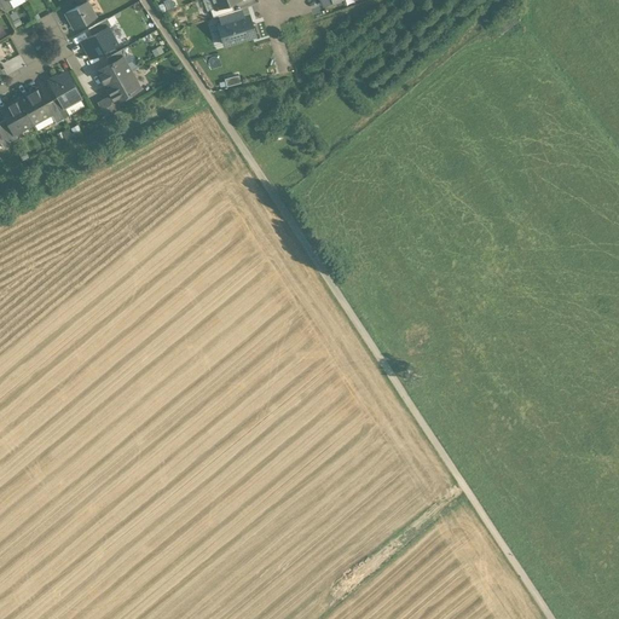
[(6,0),(7,0),(6,0),(0,0),(0,3),(5,12),(12,9),(7,0),(6,0)]
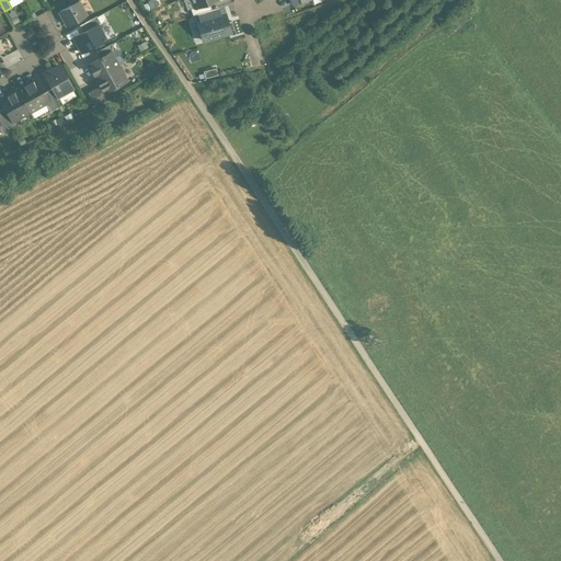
[(86,15),(78,2),(70,6),(59,12),(67,26),(86,15)]
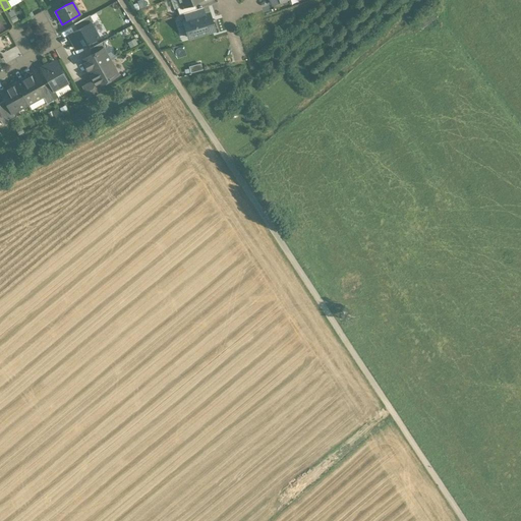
[(193,3),(180,8),(180,7),(176,9),(179,15),(184,13),(196,9),(193,3)]
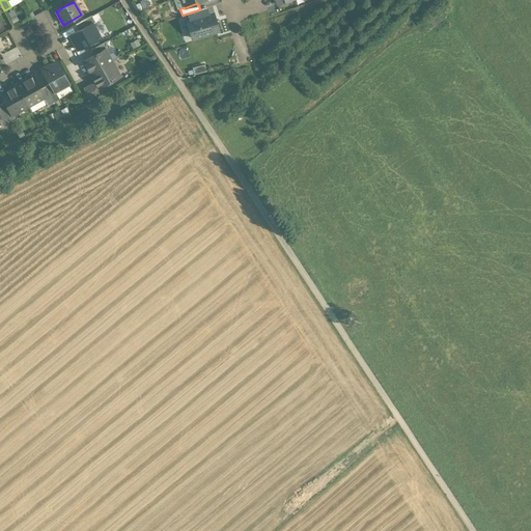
[(200,9),(188,14),(190,21),(207,16),(205,8),(200,9)]
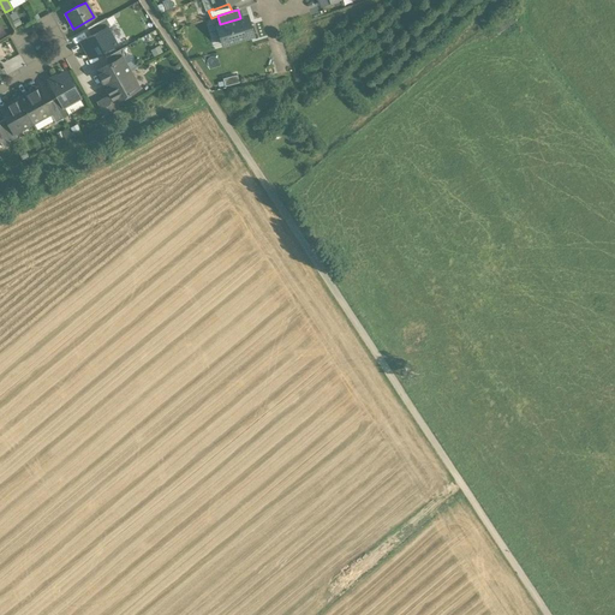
[(220,24),(216,25),(222,46),(252,36),(246,17),(220,24)]
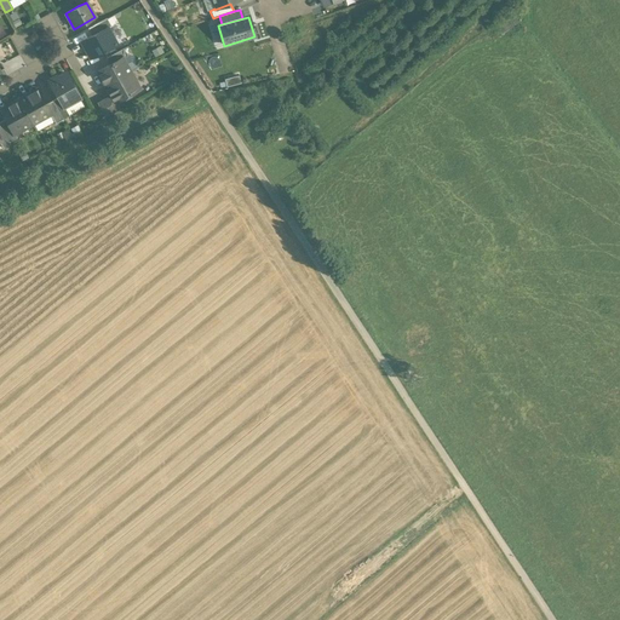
[(92,35),(108,27),(110,26),(107,19),(89,29),(92,35)]
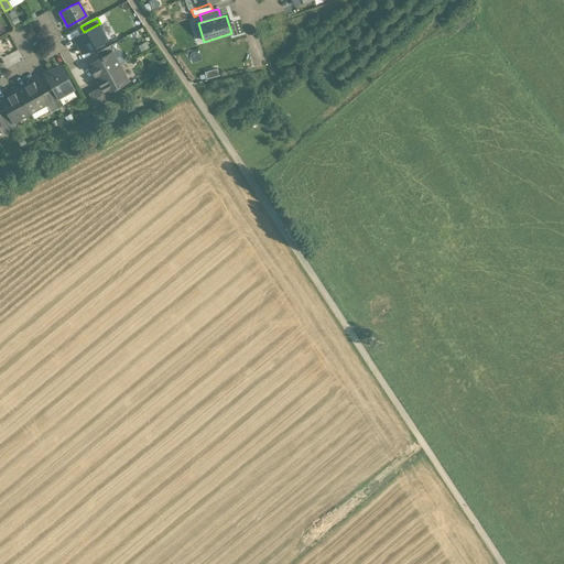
[(84,32),(74,38),(82,53),(93,47),(106,40),(98,24),(84,32)]
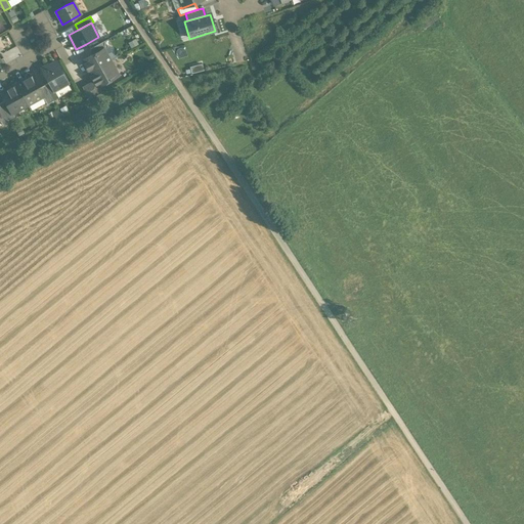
[(89,49),(101,43),(98,37),(86,44),(89,49)]
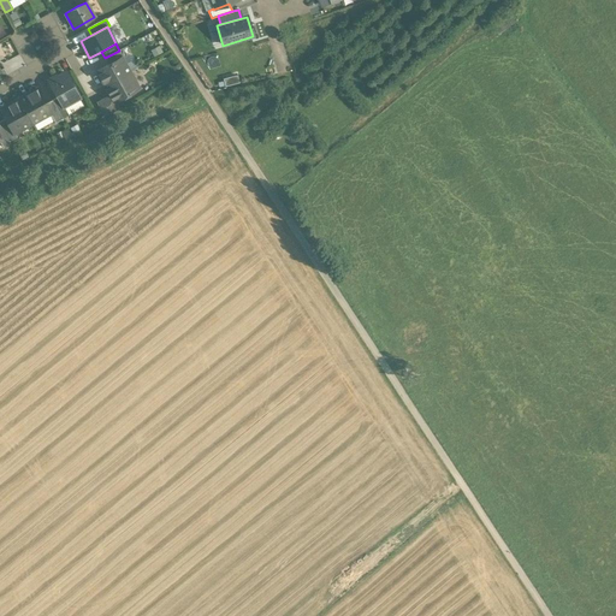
[(119,51),(105,58),(108,65),(122,57),(122,58),(126,55),(123,48),(119,51)]
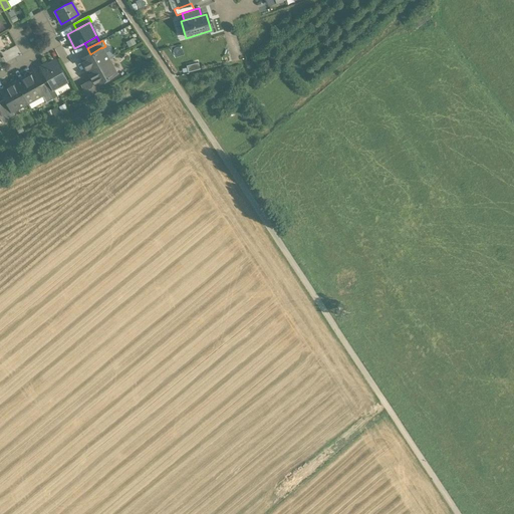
[(90,54),(80,59),(87,71),(108,60),(101,48),(101,47),(90,54)]
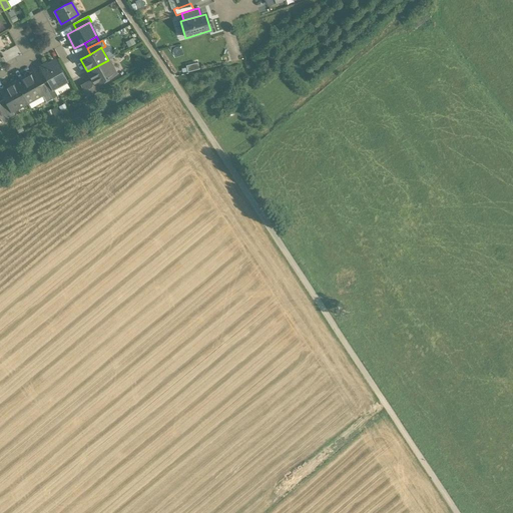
[(108,60),(87,71),(91,79),(94,85),(95,85),(115,73),(108,60)]
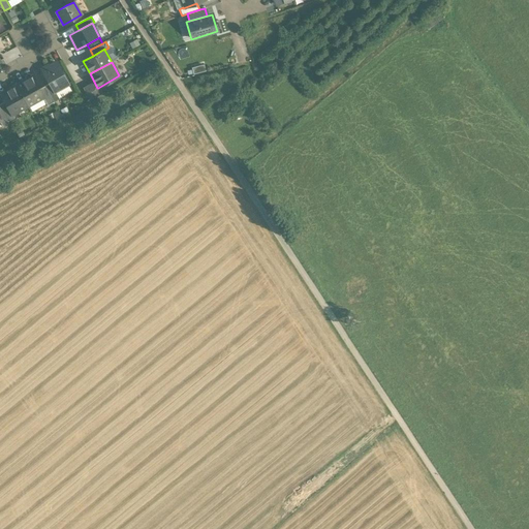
[(67,84),(56,63),(42,70),(50,84),(54,91),(67,84)]
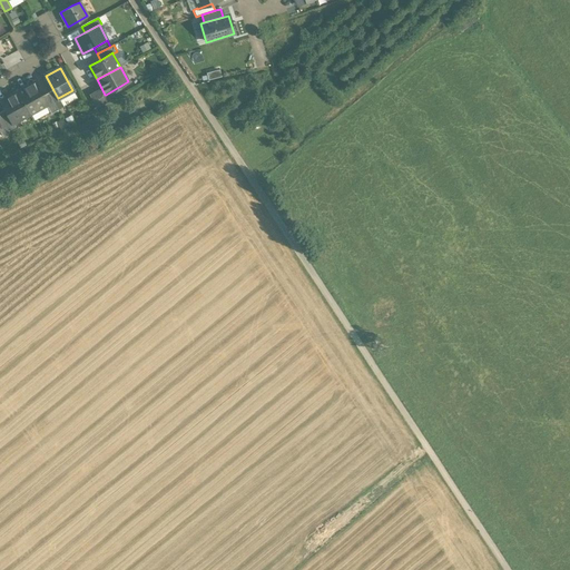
[(207,79),(222,76),(219,68),(205,71),(207,79)]
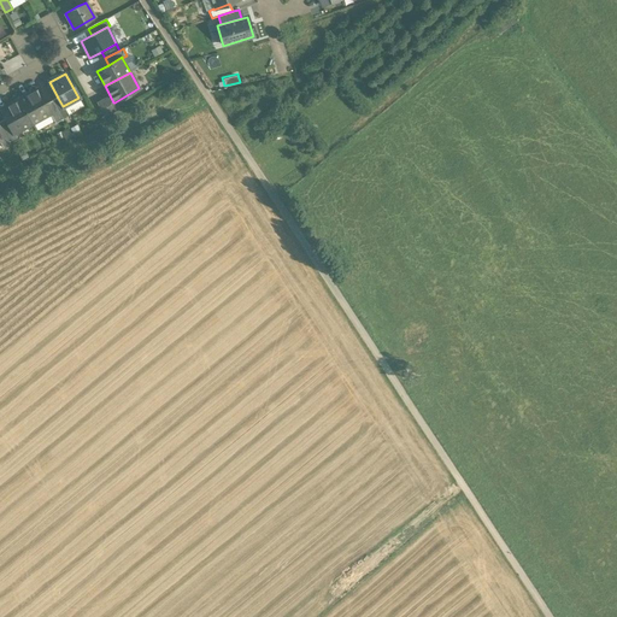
[(37,89),(18,100),(31,124),(50,115),(51,113),(46,104),(37,89)]
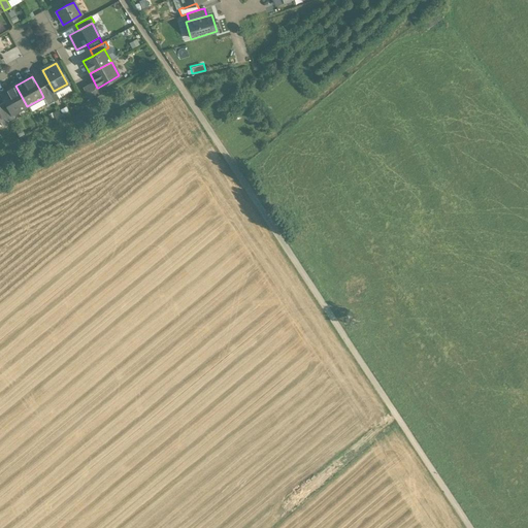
[(94,81),(84,88),(89,99),(100,93),(98,88),(97,88),(94,81)]
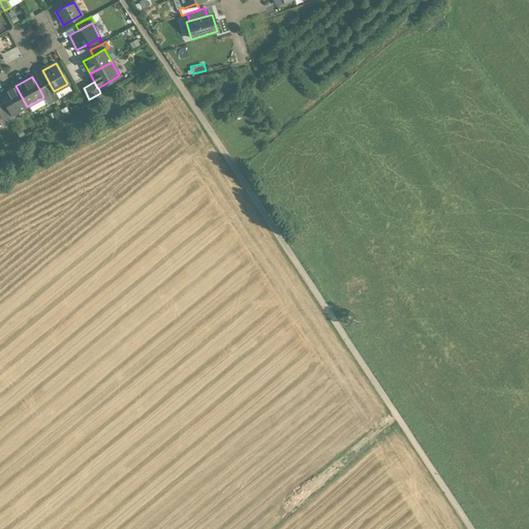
[(54,91),(50,84),(44,87),(53,102),(59,99),(54,91)]
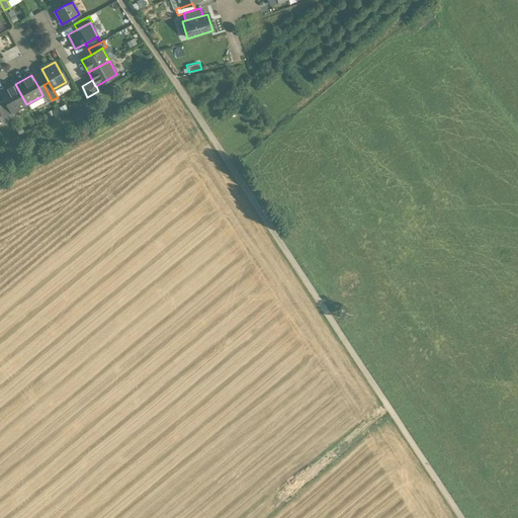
[(15,84),(0,92),(4,100),(11,112),(12,112),(26,104),(15,84)]
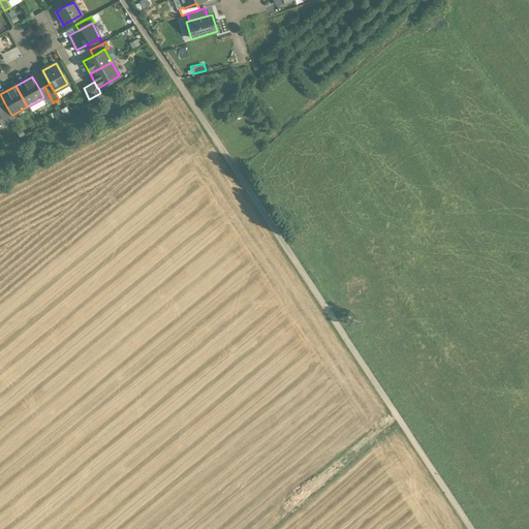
[(53,102),(44,87),(39,89),(43,97),(42,98),(47,105),(53,102)]
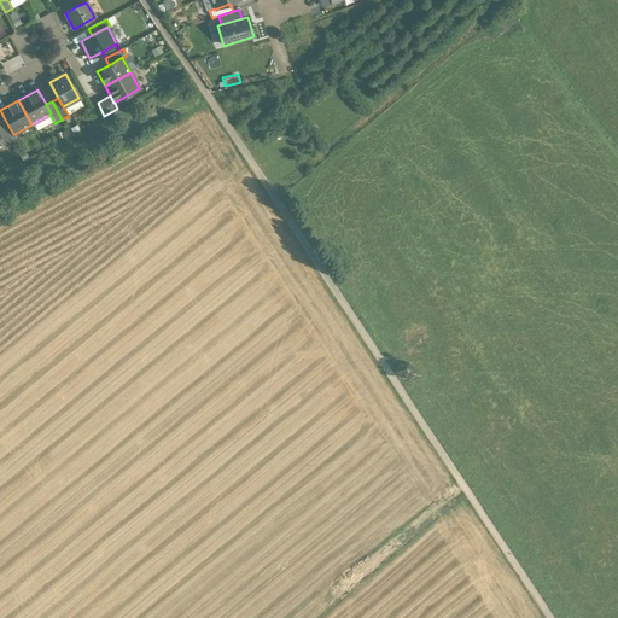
[(13,134),(5,120),(0,122),(0,127),(9,143),(17,138),(15,134),(13,134)]
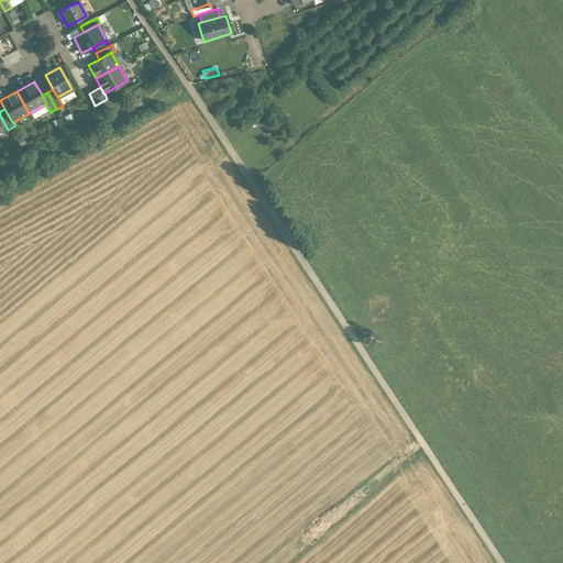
[(8,130),(0,116),(0,131),(2,135),(9,131),(8,130)]
